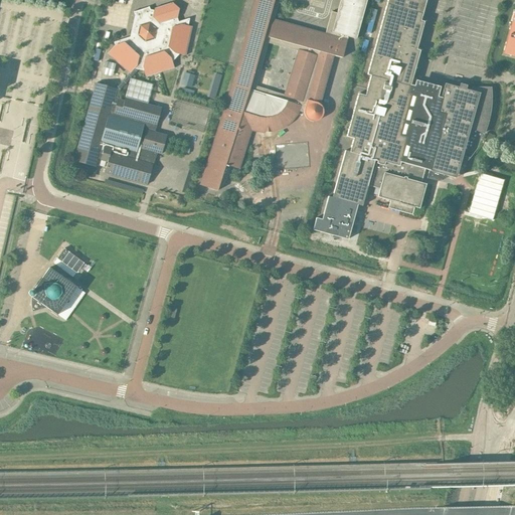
[(290,123),(297,115),(299,111),(304,112),(304,114),(304,115),(304,116),(305,117),(306,118),(306,119),(307,120),(308,120),(309,121),(310,121),(312,122),(313,122),(314,122),(315,122),(317,121),(318,121),(319,120),(320,119),(321,119),(321,118),(322,117),(322,115),(323,114),(323,113),(323,112),(323,111),(323,110),(322,108),(322,107),(321,106),(320,105),(319,105),(333,55),(342,58),(348,37),(356,39),(366,0),(340,0),(337,13),(331,12),(325,34),(274,19),(277,6),(278,3),(278,0),(254,0),(231,84),(208,159),(199,185),(217,191),(218,188),(219,187),(221,185),(222,184),(223,182),(224,180),(225,178),(226,175),(229,166),(238,169),(243,152),(250,130),(253,131),(263,133),(273,132),(282,128),(290,123)]
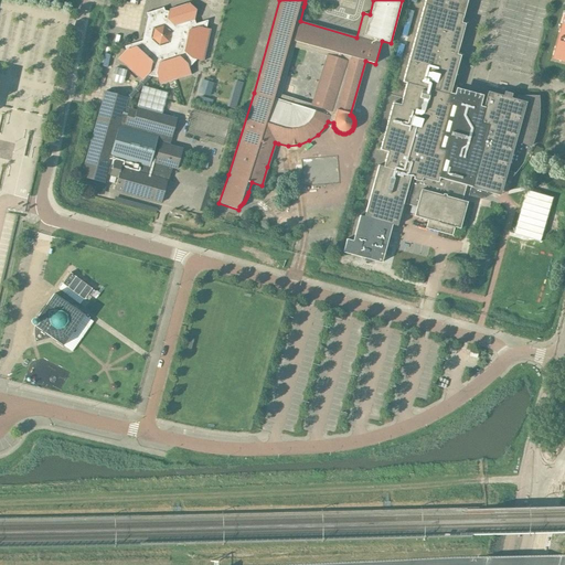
[(457,54),(465,24),(466,24),(461,22),(467,0),(425,0),(403,82),(406,83),(401,105),(393,103),(380,150),(387,152),(383,168),(379,166),(364,216),(392,224),(397,225),(411,174),(414,176),(406,204),(416,208),(414,216),(427,220),(425,228),(452,235),(455,227),(459,228),(467,202),(461,201),(467,183),(471,184),(468,195),(478,199),(482,198),(484,198),(486,196),(491,193),(498,189),(503,184),(507,182),(509,179),(511,177),(514,173),(507,172),(518,134),(520,135),(519,141),(531,146),(532,142),(534,138),(535,134),(536,130),(536,126),(537,121),(537,117),(539,114),(539,109),(539,105),(539,100),(537,96),(519,96),(518,99),(511,98),(512,94),(505,92),(504,96),(488,92),(483,107),(480,106),(481,102),(473,99),(473,97),(464,94),(462,97),(450,93),(460,55),(457,54)]
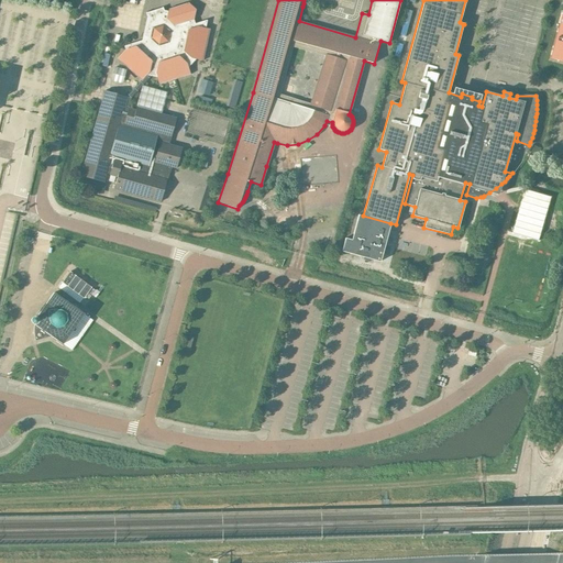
[(141,41),(123,46),(124,50),(117,59),(141,81),(146,76),(156,78),(159,85),(190,75),(188,67),(195,59),(202,62),(210,29),(205,28),(207,20),(195,23),(194,20),(196,10),(188,2),(168,9),(167,11),(164,10),(163,8),(145,13),(146,17),(141,41)]
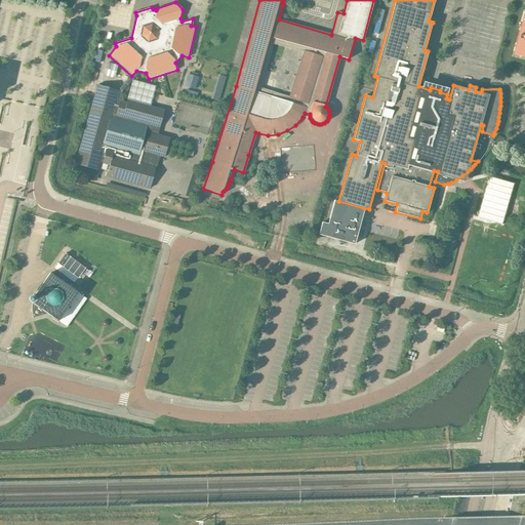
[(524,12),(514,54),(524,56),(524,12)]
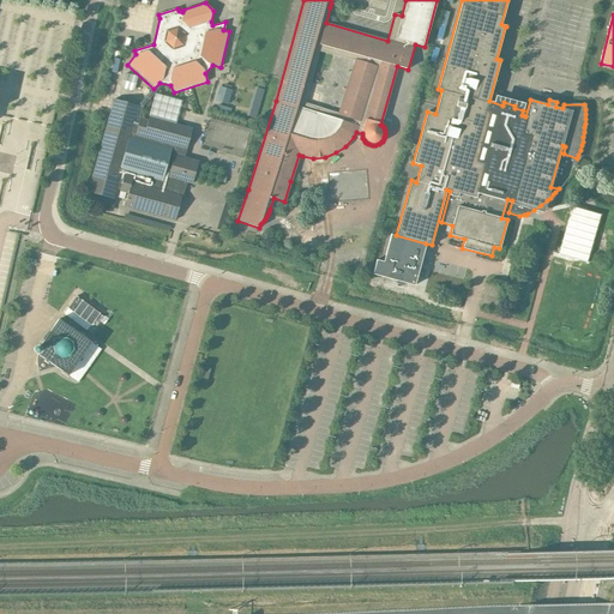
[(92,175),(88,192),(113,199),(116,190),(119,191),(125,173),(167,184),(168,178),(186,182),(192,184),(198,162),(184,157),(186,149),(192,128),(175,125),(178,119),(168,115),(166,121),(149,116),(148,120),(139,118),(143,106),(156,91),(164,83),(160,83),(154,89),(154,88),(152,90),(139,104),(138,106),(114,100),(109,118),(96,164),(92,175)]
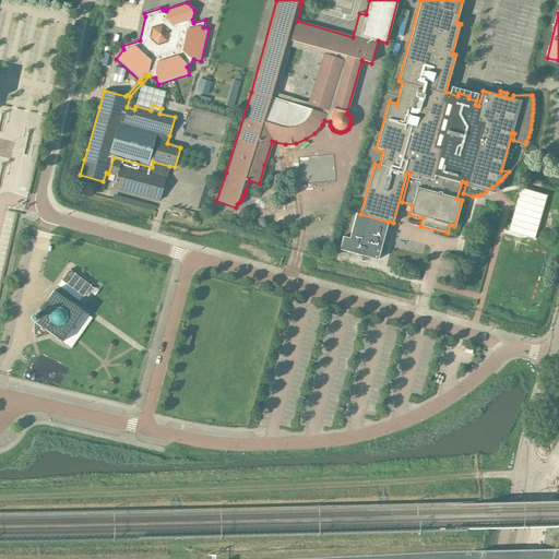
[(211,94),(211,81),(199,80),(198,93),(211,94)]
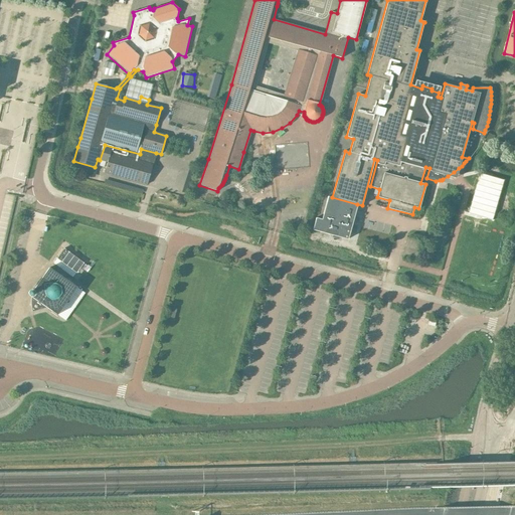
[(147,185),(153,164),(156,153),(141,149),(140,154),(105,145),(100,160),(107,162),(104,173),(147,185)]
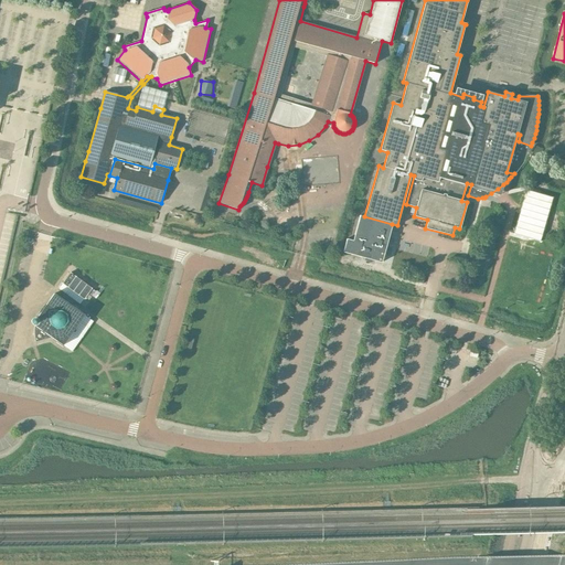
[(192,181),(185,202),(196,206),(203,184),(192,181)]
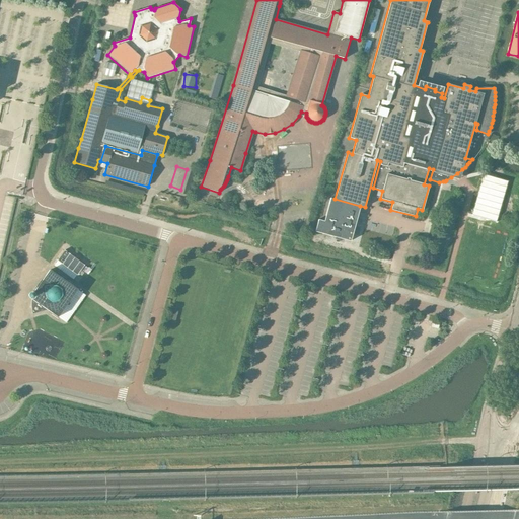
[(485,174),(472,215),(497,222),(509,181),(485,174)]
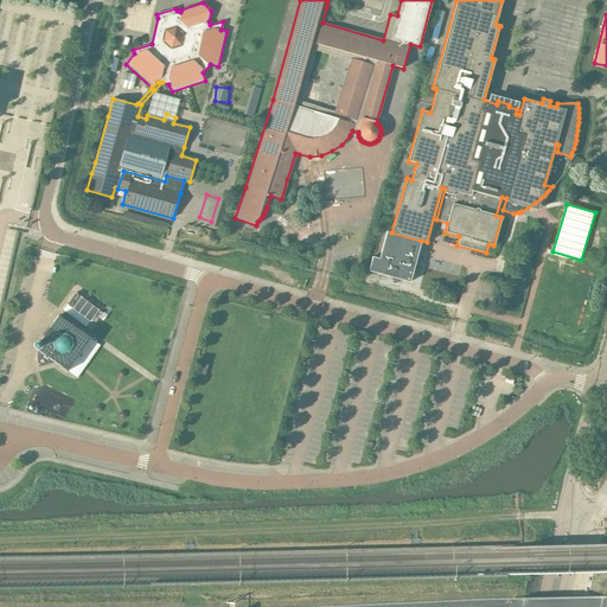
[(410,282),(421,241),(391,232),(387,231),(379,259),(372,256),(369,270),(410,282)]
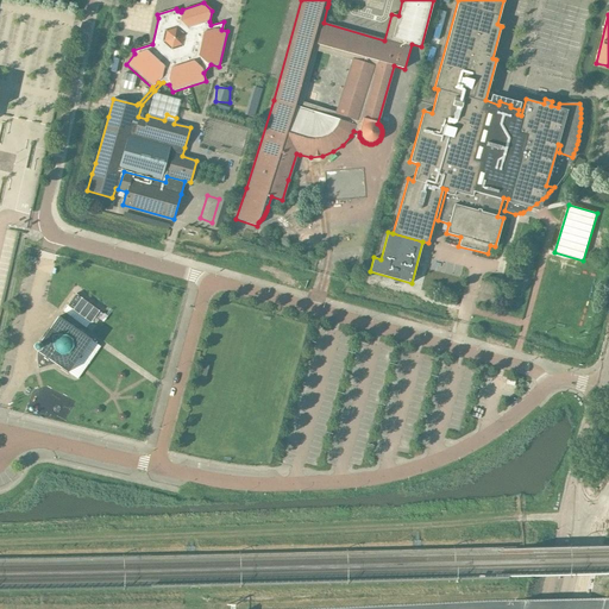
[(152,305),(154,293),(135,289),(132,302),(152,305)]
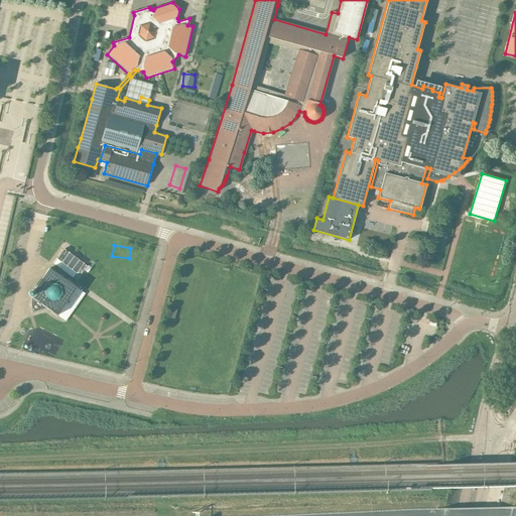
[(84,264),(63,249),(56,259),(77,274),(84,264)]
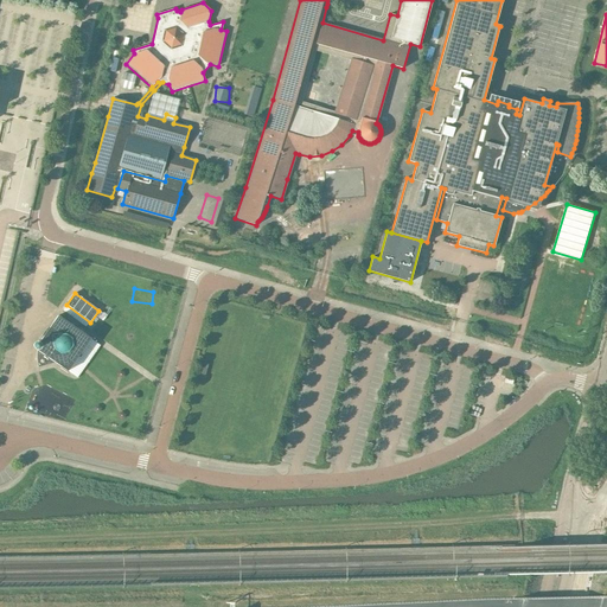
[(116,325),(126,307),(117,302),(108,320),(116,325)]
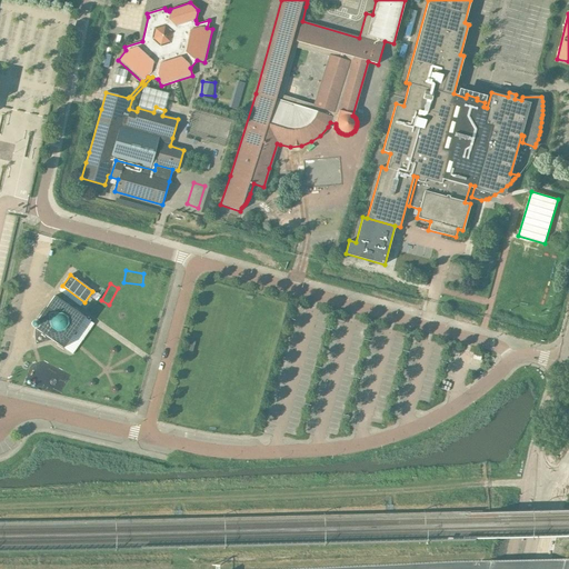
[(85,318),(55,296),(37,321),(36,321),(35,321),(33,321),(32,321),(32,322),(31,323),(31,325),(31,326),(32,327),(33,328),(35,328),(35,330),(35,332),(35,335),(35,338),(35,340),(35,342),(36,345),(52,340),(63,348),(85,318)]
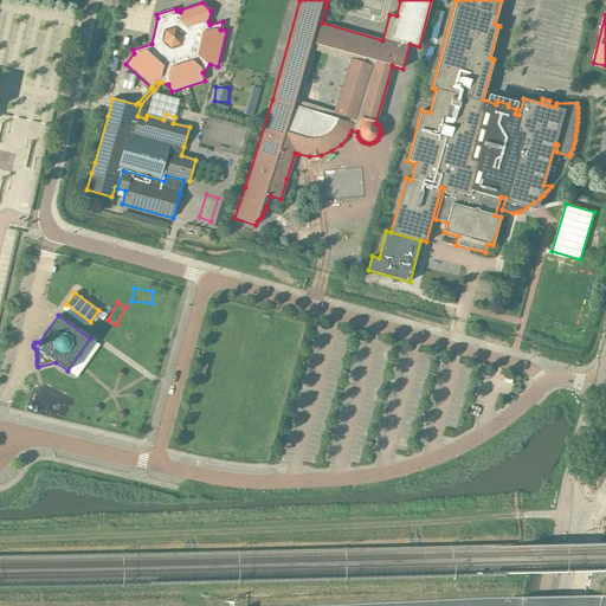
[(208,363),(201,362),(199,374),(205,376),(208,363)]
